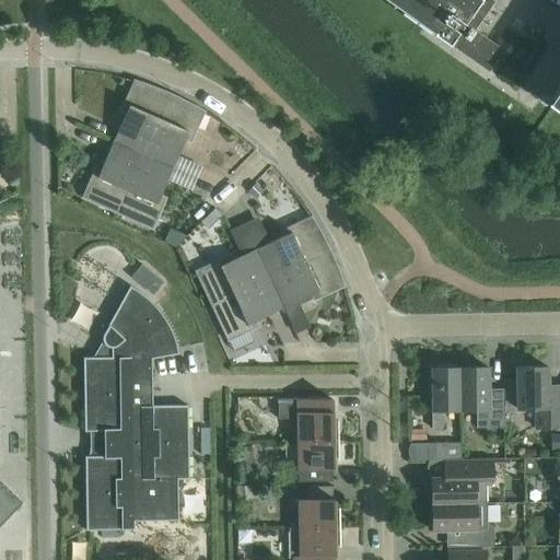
[(396,0),(431,24),(434,26),(431,32),(489,72),(503,50),(475,31),(491,7),(480,0),(396,0)]
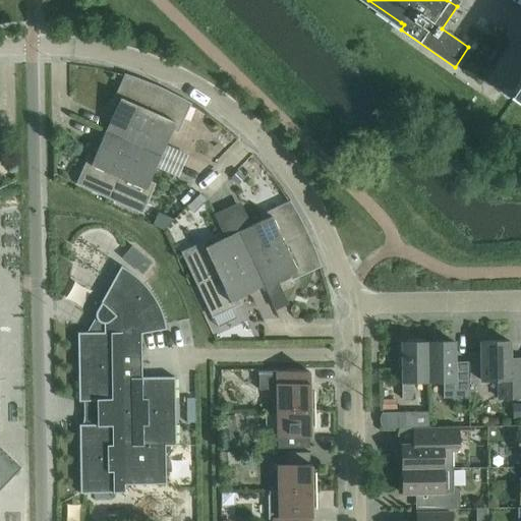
[(119,100),(105,131),(133,143),(158,89),(147,83),(139,80),(132,78),(124,75),(115,98),(119,100)]
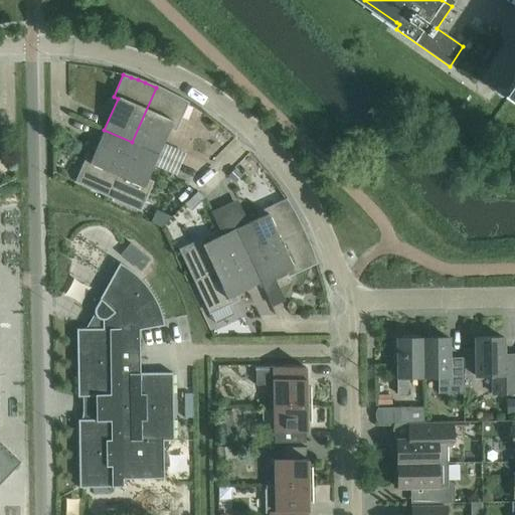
[(502,93),(501,94),(514,104),(514,83),(507,96),(502,93)]
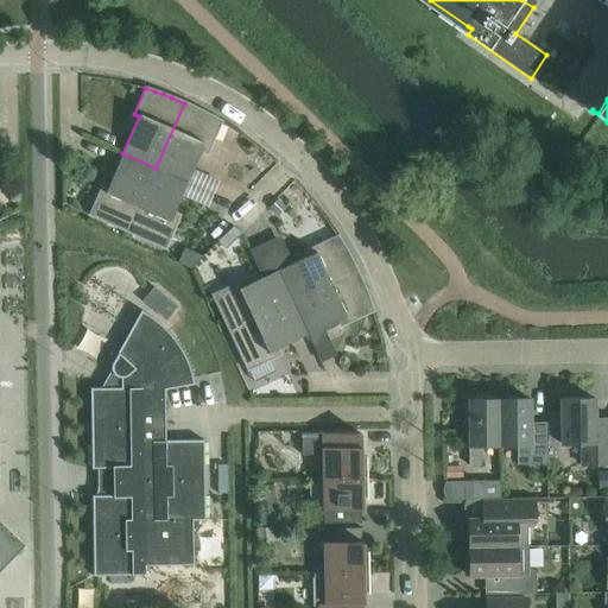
[(197,108),(184,103),(156,168),(188,182),(204,145),(209,147),(221,121),(213,118),(204,113),(197,108)]
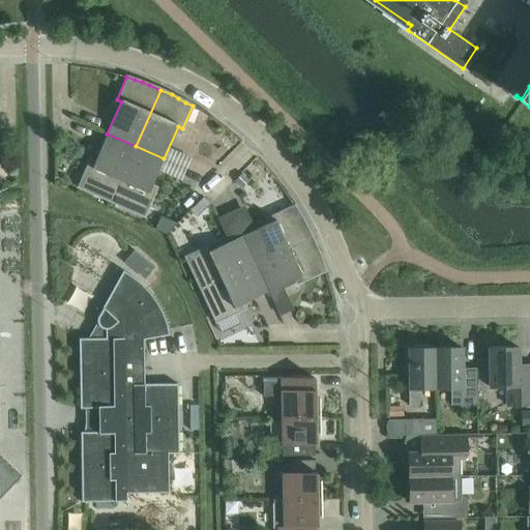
[(136,146),(107,134),(92,166),(88,164),(78,186),(111,201),(136,146)]
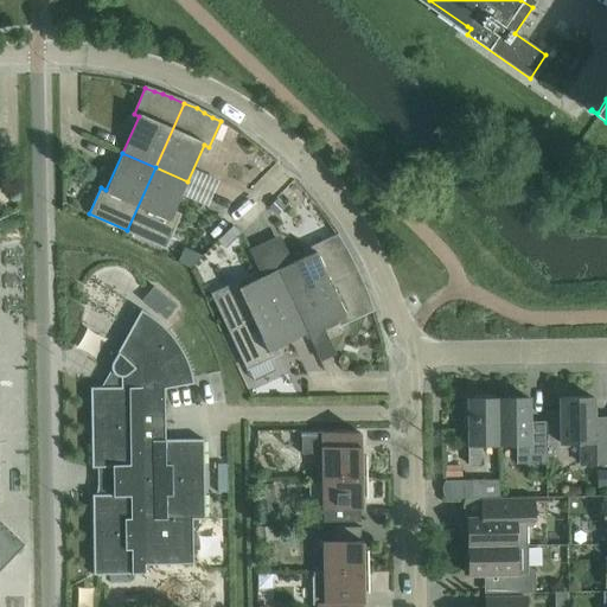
[(155,167),(127,230),(165,247),(176,222),(171,219),(187,181),(155,167)]
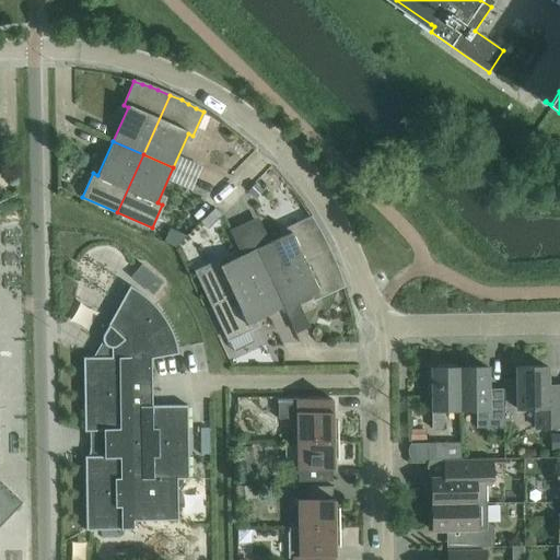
[(214,247),(212,236),(228,233),(222,213),(189,222),(194,238),(182,242),(186,256),(214,247)]
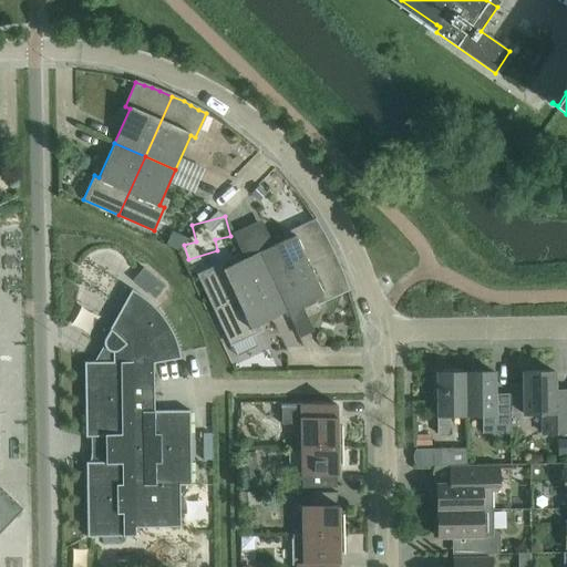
[(319,227),(315,220),(290,232),(294,236),(259,253),(272,282),(333,254),(327,243),(323,235),(319,227)]
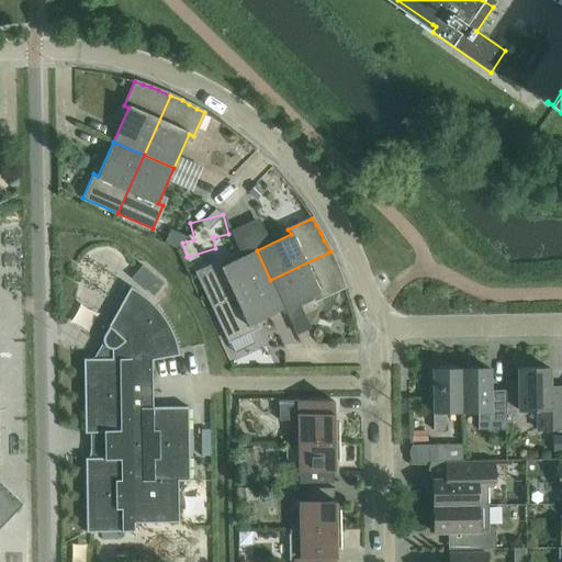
[(270,280),(257,250),(223,266),(221,261),(197,272),(213,306),(270,280)]
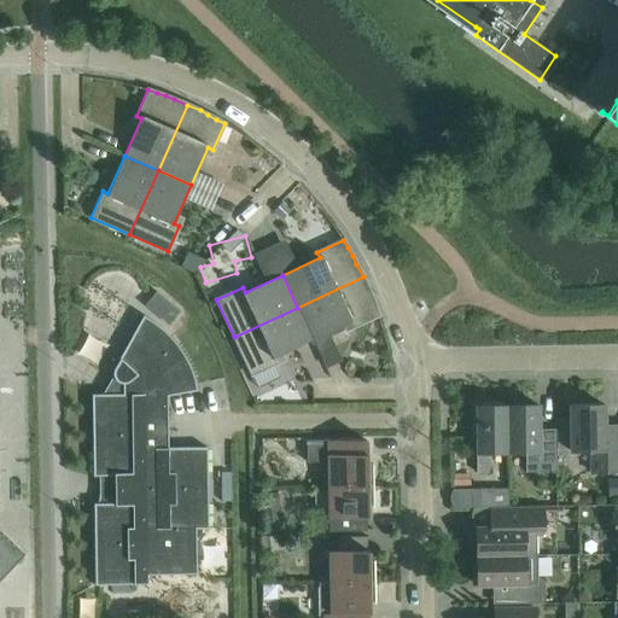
[(365,281),(363,277),(297,308),(313,340),(350,322),(353,328),(378,315),(375,307),(372,298),(368,290),(365,281)]
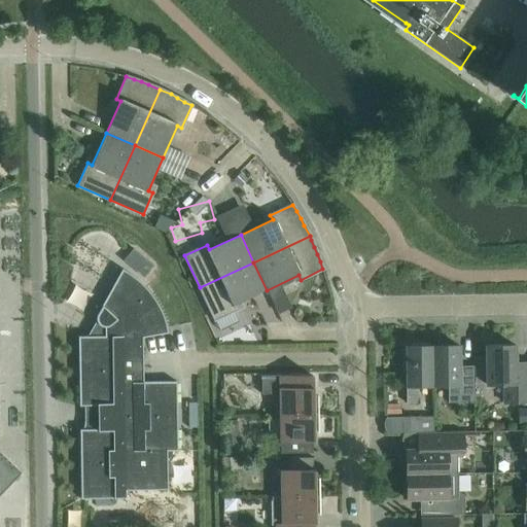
[(253,262),(200,287),(215,320),(237,310),(235,305),(267,290),(253,262)]
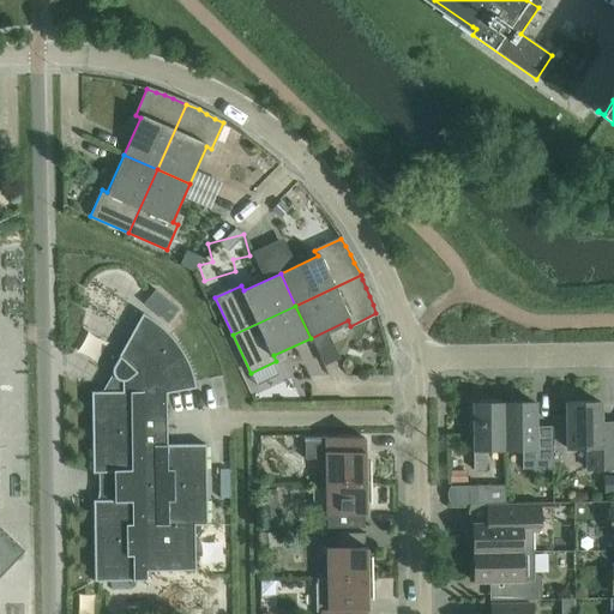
[(103,392),(91,392),(92,474),(98,473),(102,482),(100,486),(98,491),(97,500),(92,500),(94,582),(146,581),(146,571),(196,571),(194,525),(206,525),(205,445),(167,445),(166,393),(196,389),(196,386),(194,381),(190,365),(181,349),(170,336),(157,324),(143,313),(114,365),(112,369),(113,374),(115,379),(103,392)]
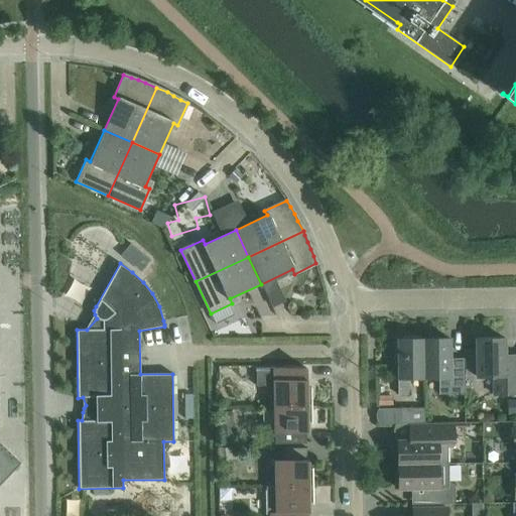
[(515,364),(504,364),(504,338),(476,339),(477,377),(493,377),(494,395),(515,394),(515,364)]
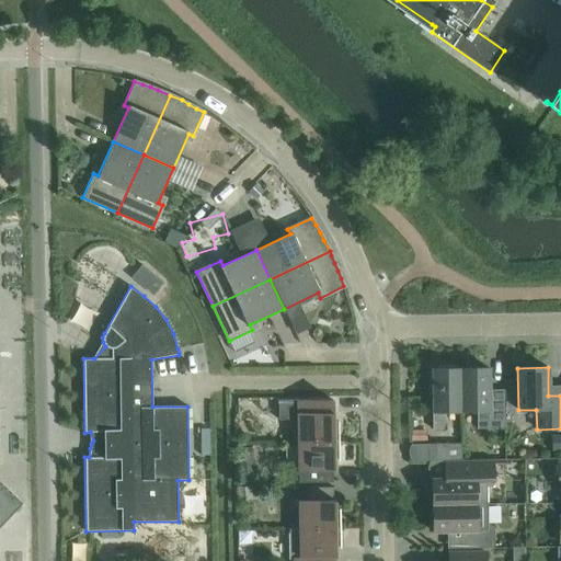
[(460,369),(461,411),(477,411),(477,428),(504,428),(504,390),(489,390),(489,368),(460,369)]
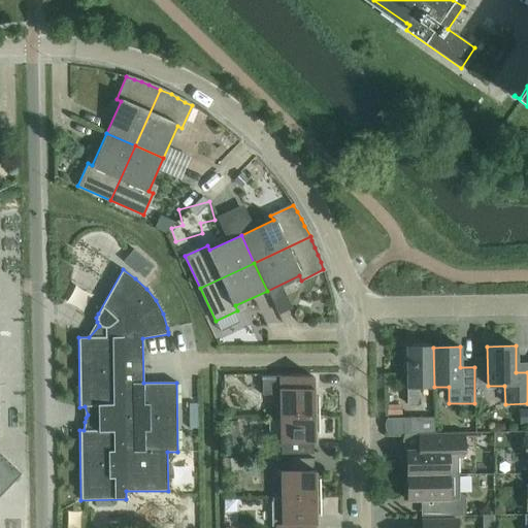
[(434,387),(433,348),(406,348),(407,404),(419,404),(419,387),(434,387)]
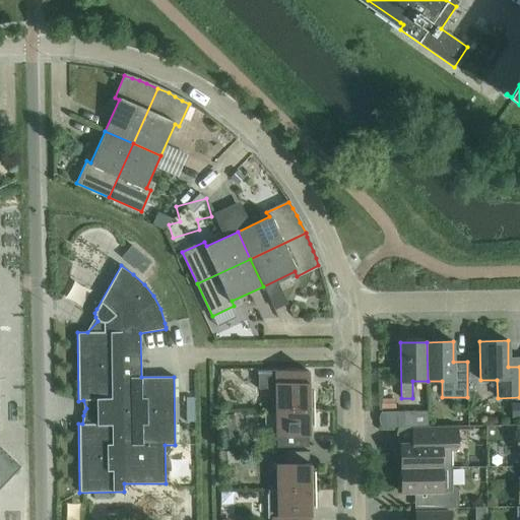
[(276,409),(314,408),(314,391),(308,391),(308,371),(275,371),(276,409)]
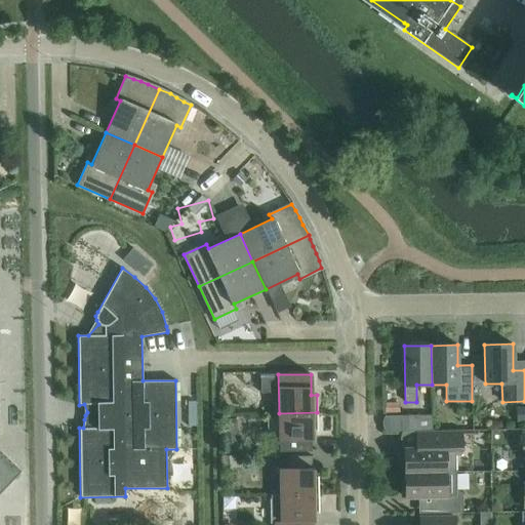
[(398,413),(398,403),(385,403),(385,413),(398,413)]
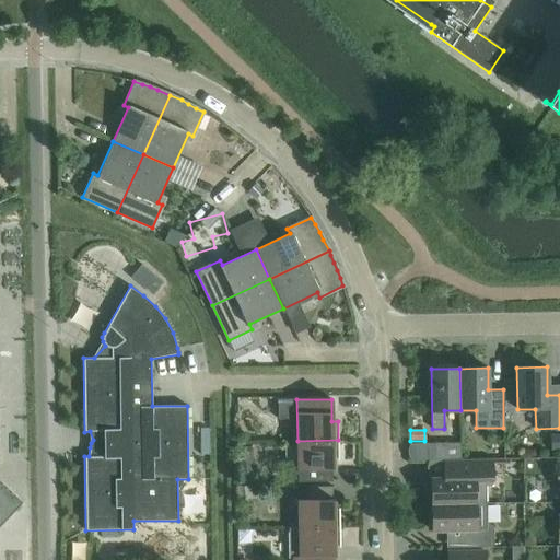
[(338,459),(338,440),(298,441),(298,481),(333,481),(333,459),(338,459)]
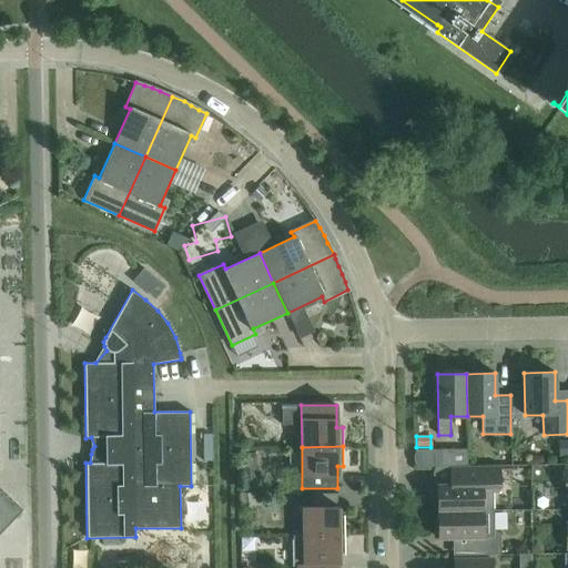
[(458,467),(467,466),(467,449),(438,449),(438,467),(458,466),(458,467)]
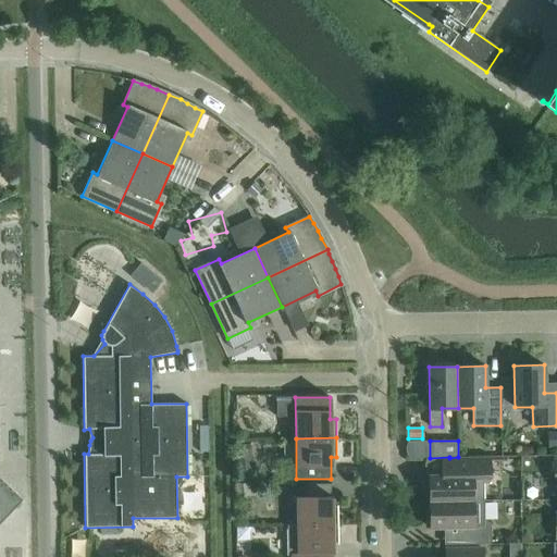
[(458,457),(449,458),(449,474),(429,475),(429,502),(483,500),(483,482),(490,478),(490,457),(458,457)]
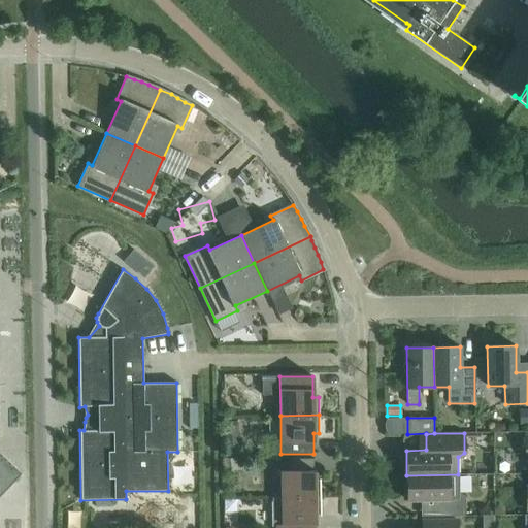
[(0,495),(21,473),(0,453),(0,495)]
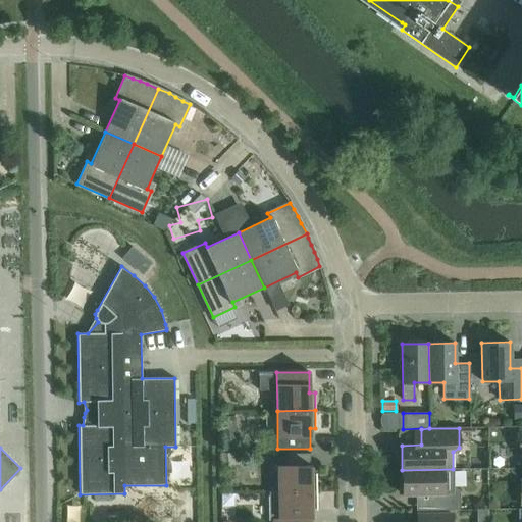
[(278,492),(316,491),(316,474),(311,474),(310,454),(284,454),(284,466),(277,466),(278,492)]
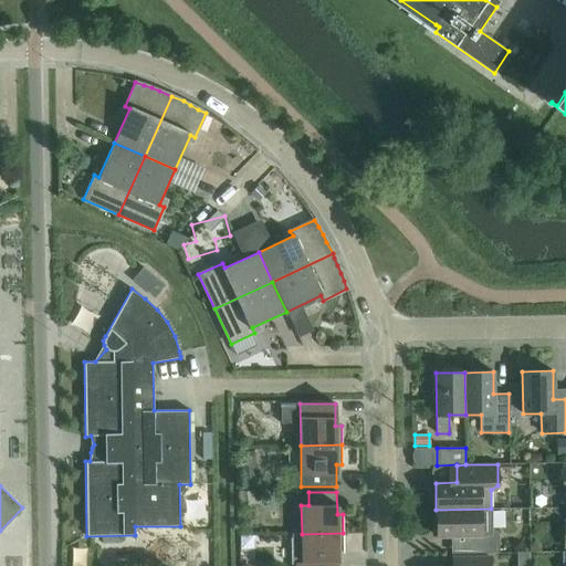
[(491,509),(436,510),(437,536),(452,536),(453,554),(499,553),(499,533),(491,528),(491,509)]
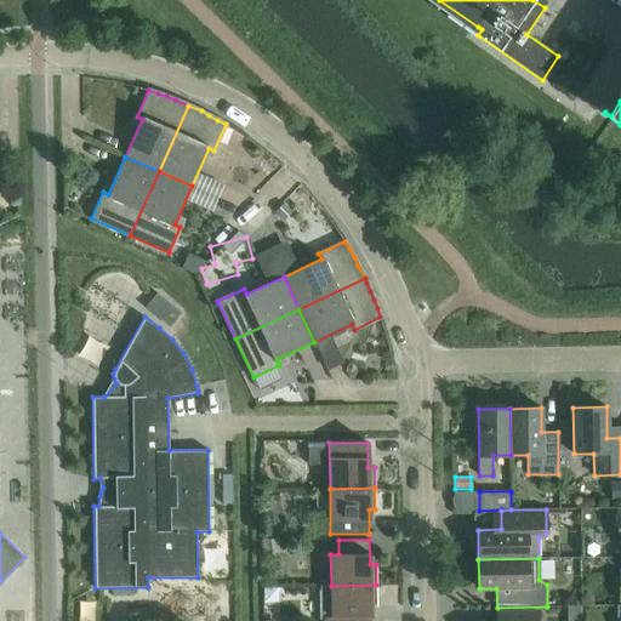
[(376,585),(331,586),(319,586),(320,620),(325,620),(324,620),(370,620),(370,607),(377,607),(376,585)]
